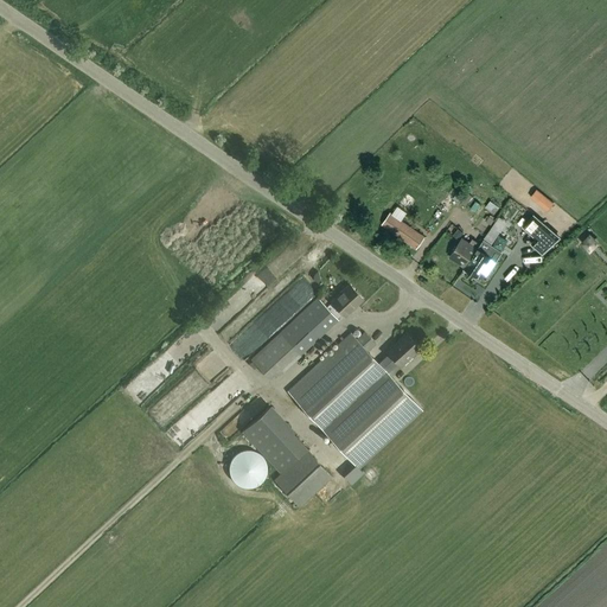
[(518,176),(531,184),(535,179),(523,170),(518,176)]
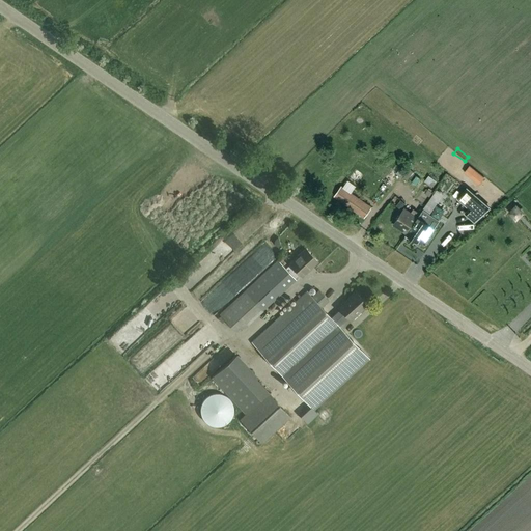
[(482,180),(487,172),(472,161),(467,168),(482,180)]
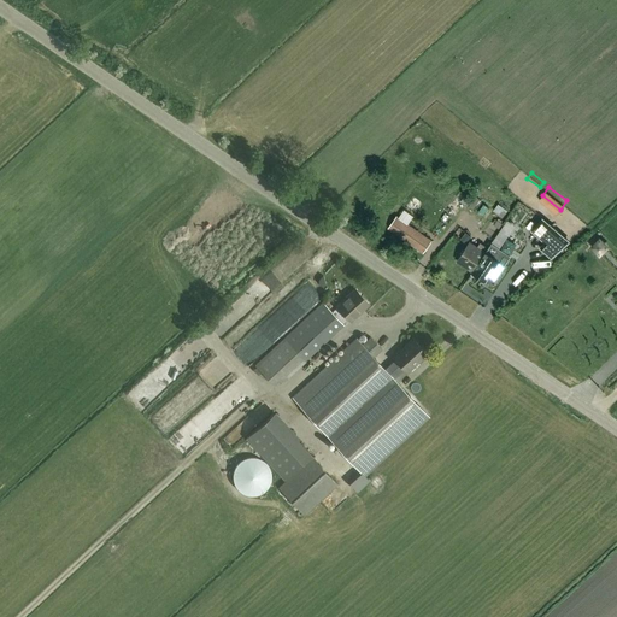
[(316,212),(315,198),(300,199),(301,213),(316,212)]
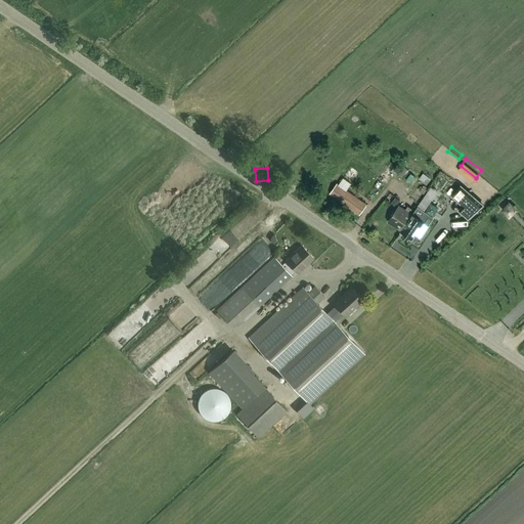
[(408,175),(415,180),(419,175),(413,170),(408,175)]
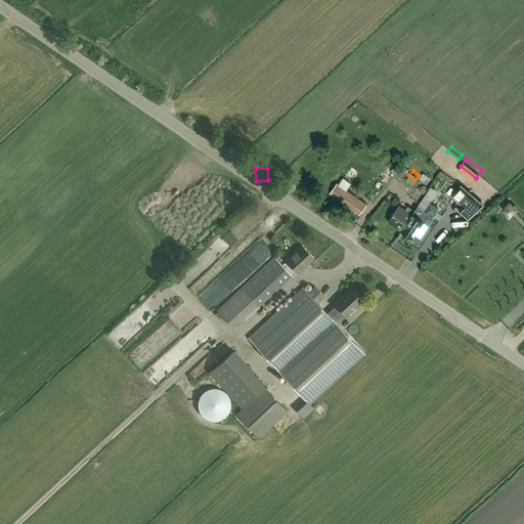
[(447,170),(435,186),(446,194),(459,178),(447,170)]
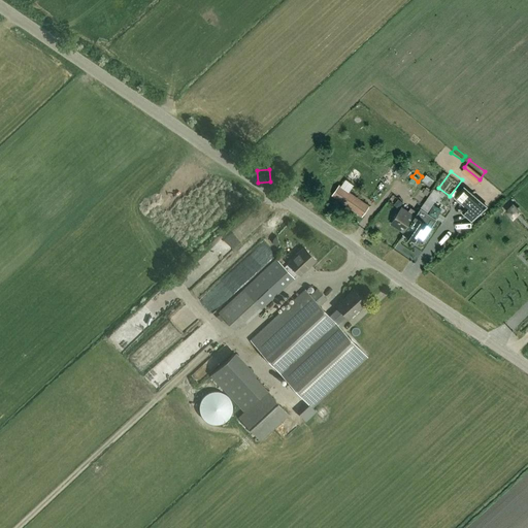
[(434,180),(426,175),(422,180),(430,187),(434,180)]
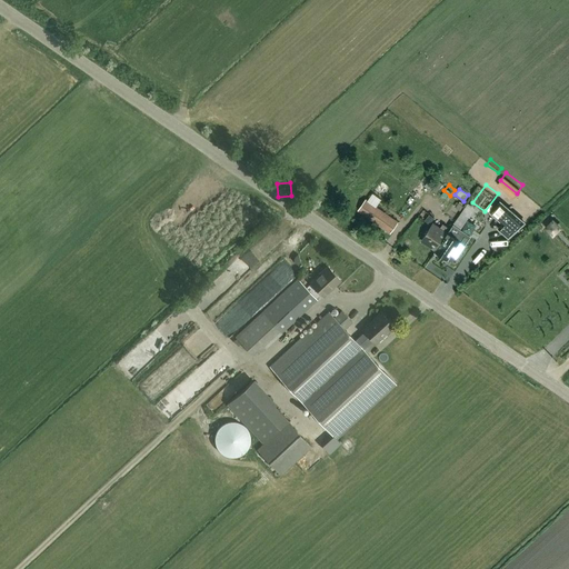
[(366,200),(358,211),(390,233),(398,223),(366,200)]
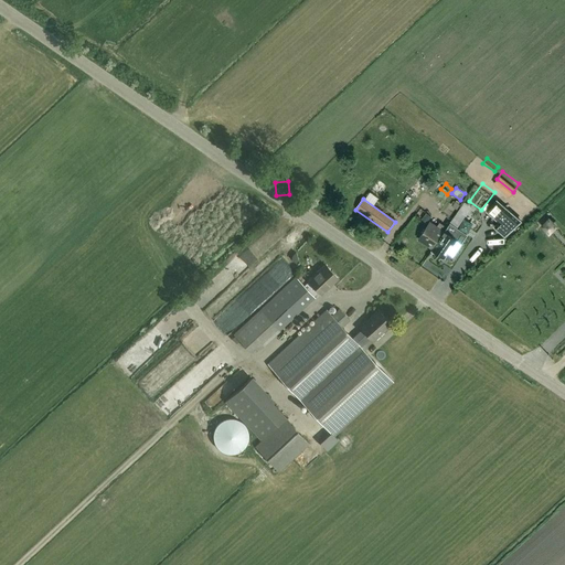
[(454,214),(460,204),(455,201),(449,211),(454,214)]
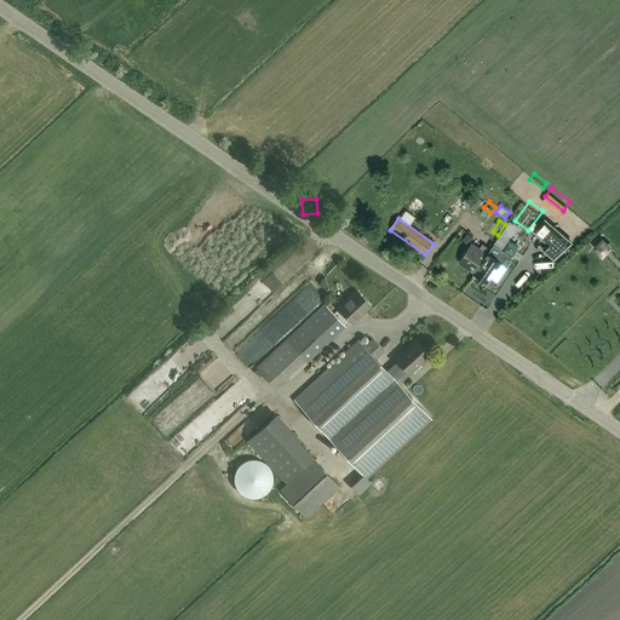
[(540,225),(535,231),(541,237),(549,244),(546,246),(543,250),(549,253),(554,258),(562,251),(570,242),(557,231),(545,220),(540,225)]
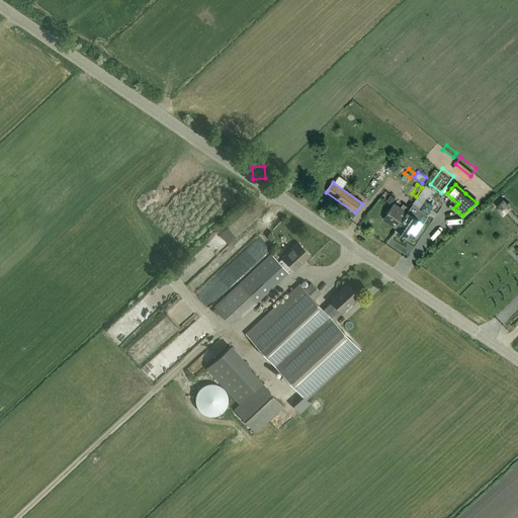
[(425,185),(418,199),(429,204),(436,191),(425,185)]
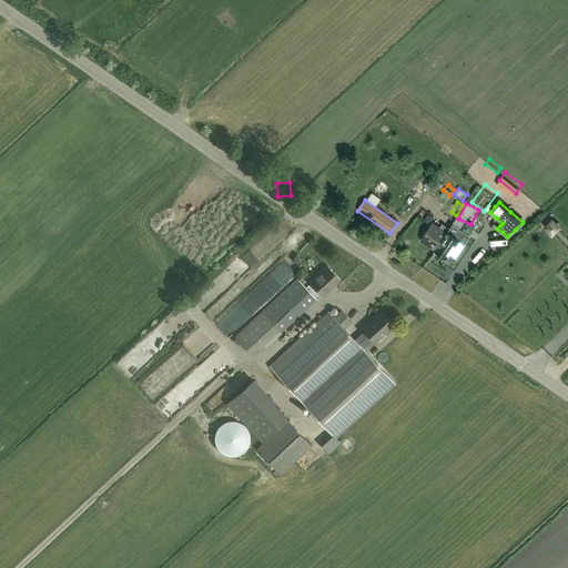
[(424,220),(428,224),(434,217),(428,214),(424,220)]
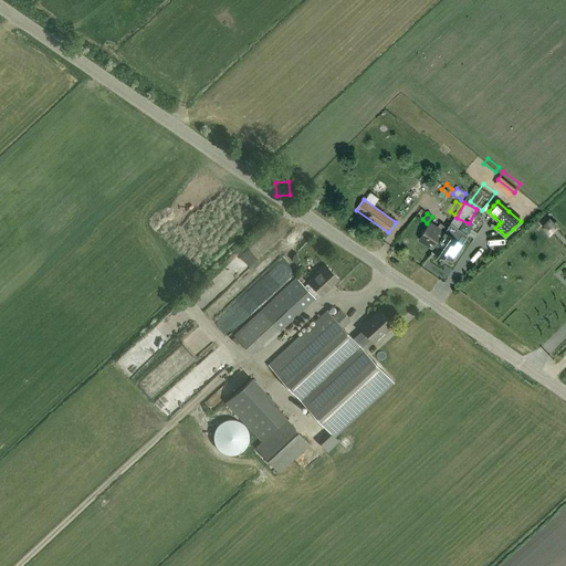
[(544,227),(551,233),(557,227),(551,220),(544,227)]
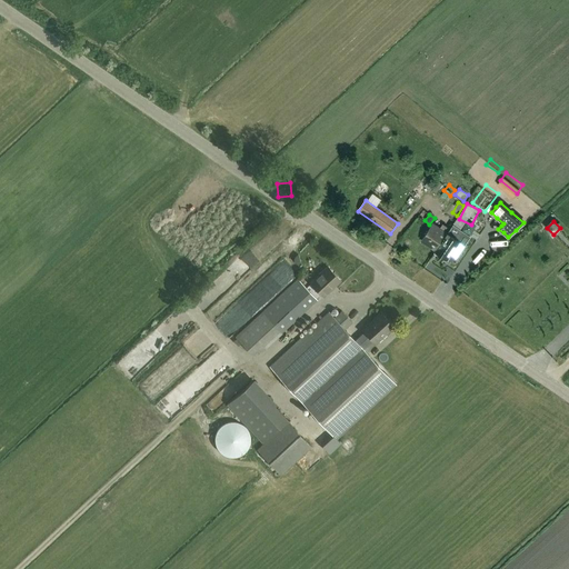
[(421,241),(447,259),(451,253),(455,257),(469,237),(452,226),(447,232),(433,223),(421,241)]
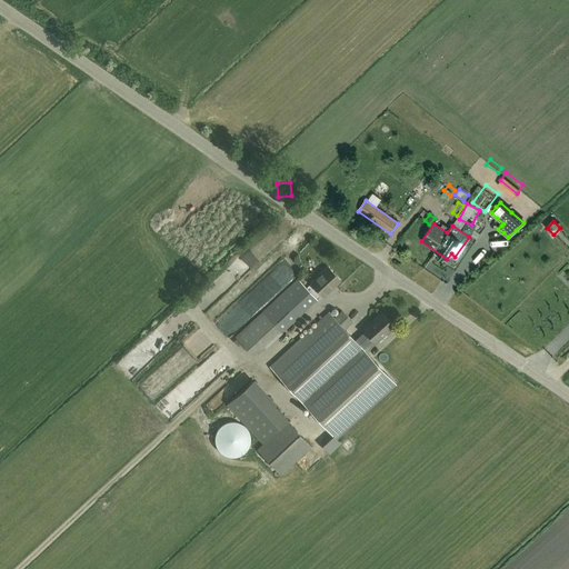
[(492,241),(500,231),(496,228),(489,238),(492,241)]
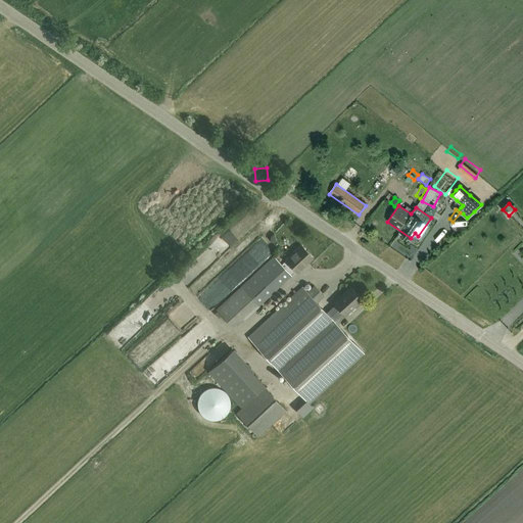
[(291,275),(295,271),(297,273),(313,258),(301,245),(285,259),(286,260),(282,265),(274,255),(240,287),(216,310),(217,310),(214,313),(218,318),(222,315),(233,327),(239,322),(241,324),(259,306),(258,306),(292,276),(291,275)]
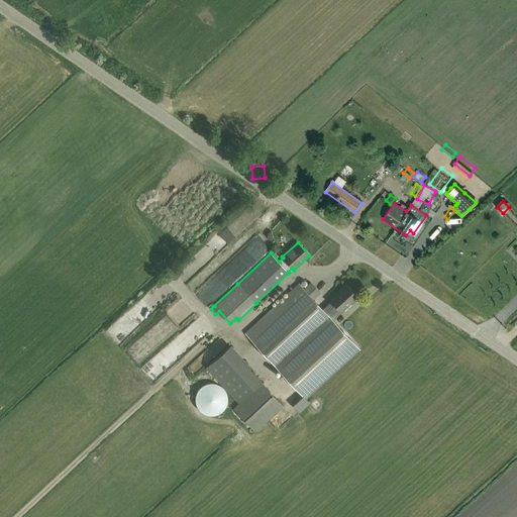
[(357,297),(346,284),(329,299),(331,301),(323,309),(314,299),(320,293),(310,282),(304,289),(299,284),(244,333),(306,399),(359,349),(330,317),(339,310),(341,312),(357,297)]
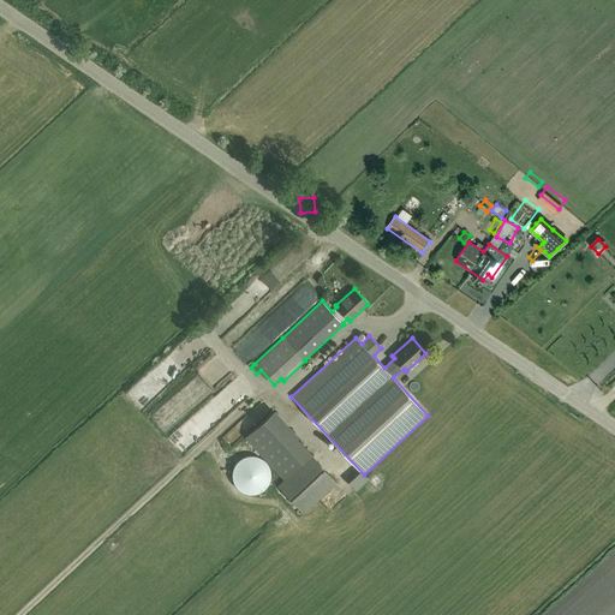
[(214,363),(153,410),(166,427),(227,380),(214,363)]
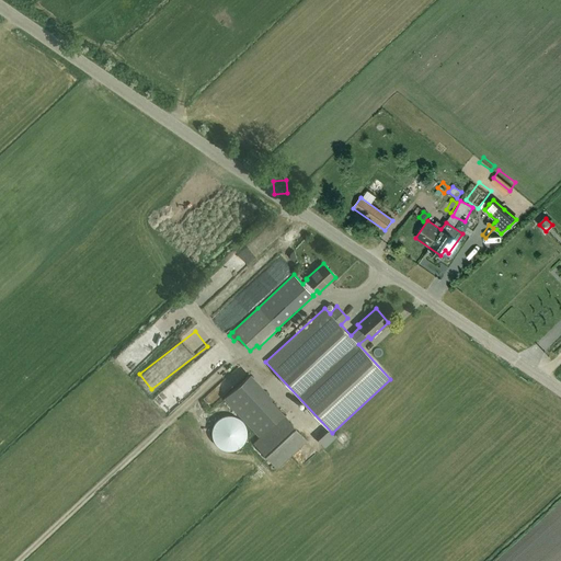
[(210,367),(229,356),(220,341),(202,351),(210,367)]
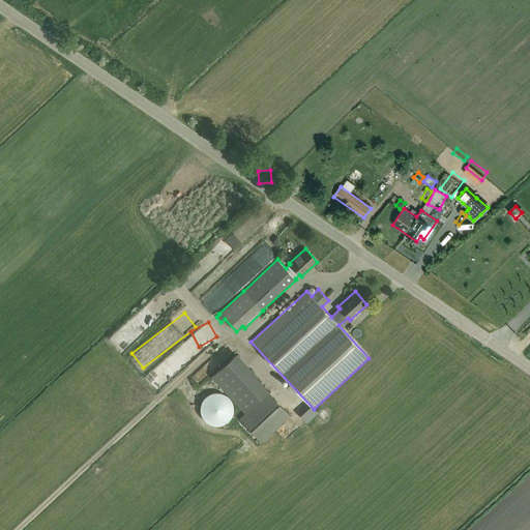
[(188,339),(150,374),(163,388),(201,353),(205,358),(223,342),(217,336),(201,352),(188,339)]
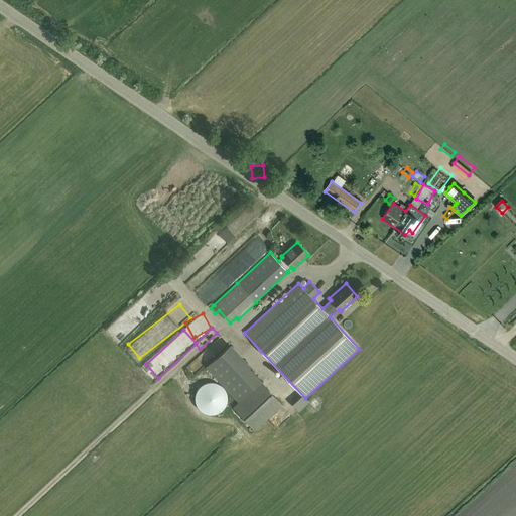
[(210,366),(239,398),(263,376),(248,359),(244,363),(230,348),(210,366)]
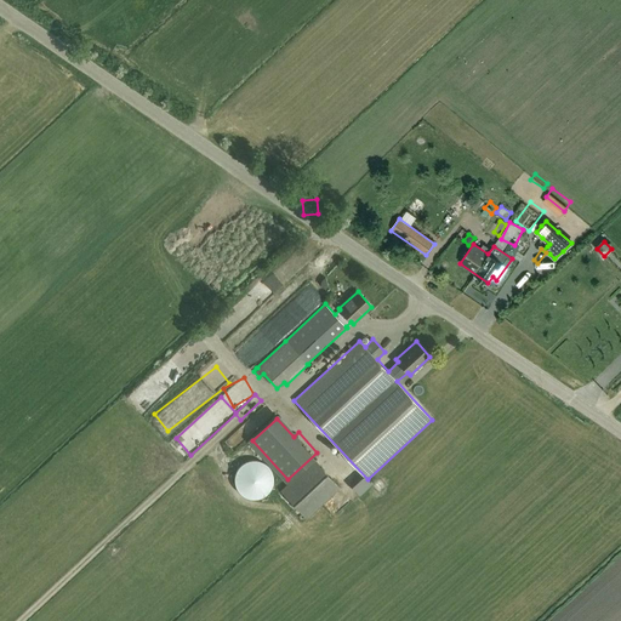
[(238,445),(250,432),(243,426),(231,439),(238,445)]
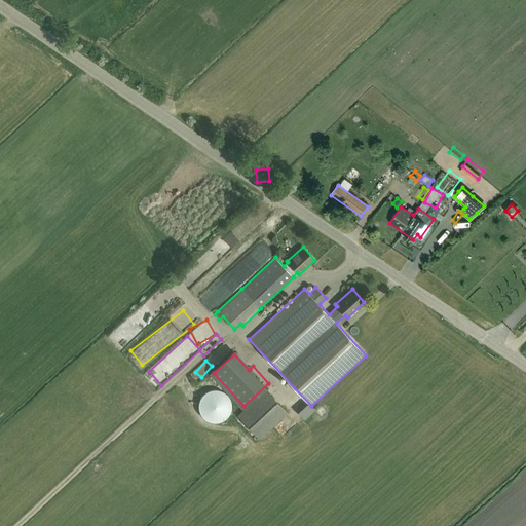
[(288,414),(266,389),(237,416),(260,440),(288,414)]
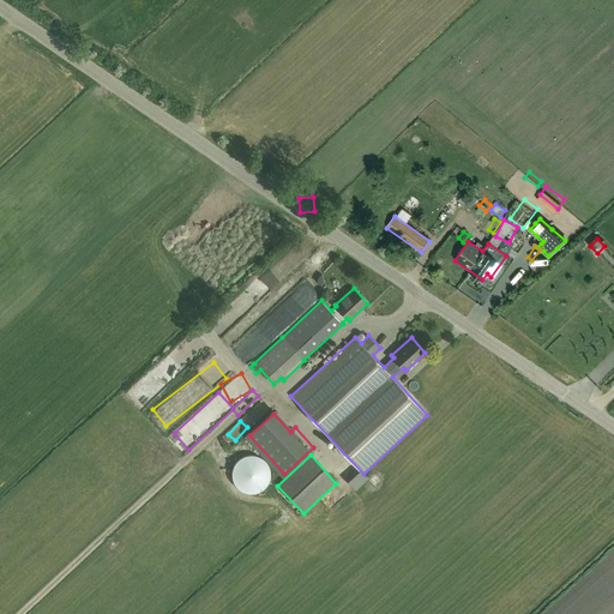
[(233,473),(233,474),(233,475),(233,477),(233,479),(233,480),(233,481),(234,482),(234,483),(235,485),(235,486),(236,487),(239,488),(240,491),(241,491),(242,492),(246,493),(248,493),(250,494),(252,494),(254,493),(256,493),(259,492),(262,491),(263,491),(264,488),(265,488),(266,487),(268,486),(268,485),(269,483),(269,482),(270,481),(270,480),(270,479),(270,477),(270,475),(270,474),(270,473),(270,471),(270,470),(270,469),(269,468),(269,467),(268,465),(268,464),(266,463),(265,462),(265,461),(263,459),(260,458),(259,457),(257,456),(256,456),(254,456),(251,456),(250,456),(247,456),(246,456),(244,457),(242,458),(240,459),(239,459),(238,461),(236,463),(235,464),(235,465),(234,467),(234,468),(233,469),(233,470),(233,471),(233,473)]
